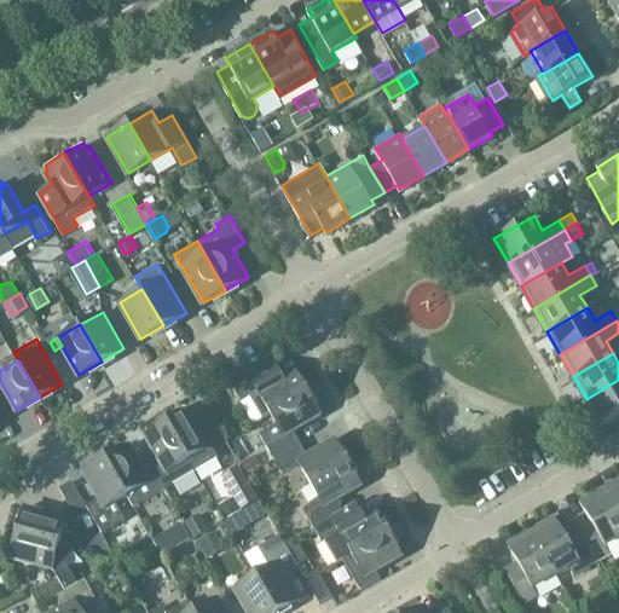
[(275,362),(260,370),(233,386),(242,399),(250,394),(262,416),(271,411),(308,389),(295,366),(282,375),(275,362)]
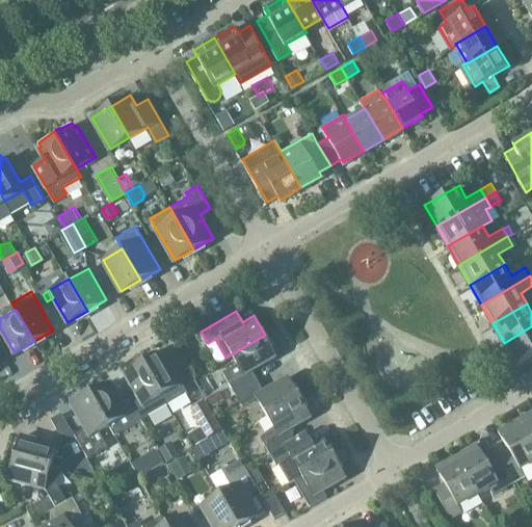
[(531,326),(504,343),(515,364),(531,353),(531,326)]
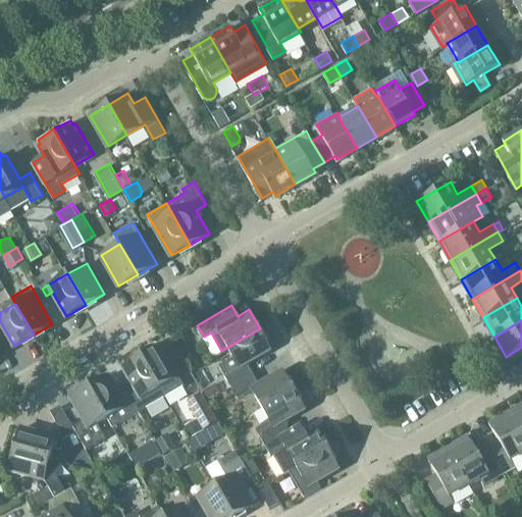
[(231,384),(254,371),(248,361),(270,348),(260,328),(228,347),(233,355),(219,364),(231,384)]
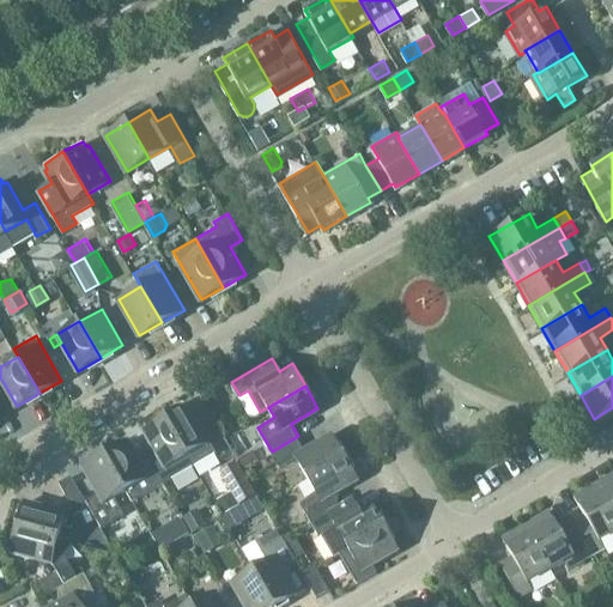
[(167,417),(188,453),(195,465),(218,453),(189,404),(167,417)]
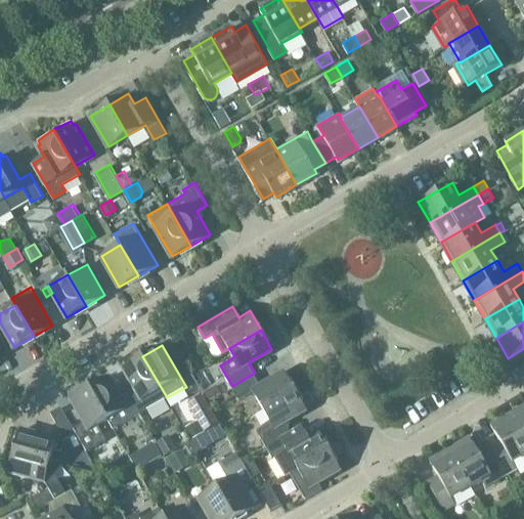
[(161,387),(142,356),(124,366),(141,398),(161,387)]
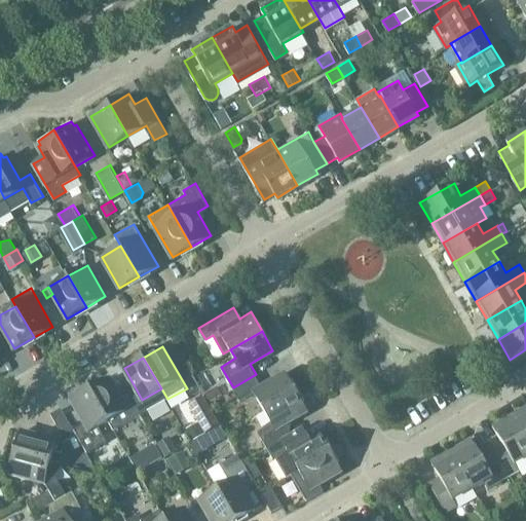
[(265,409),(296,391),(285,372),(262,385),(256,374),(233,387),(239,399),(254,391),(265,409)]
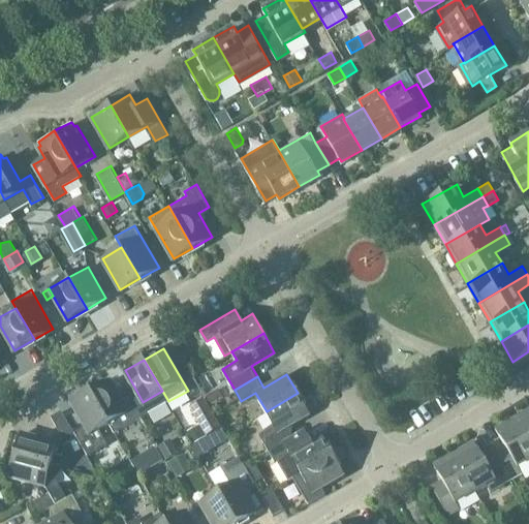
[(91,390),(110,422),(115,430),(141,415),(131,399),(124,403),(111,378),(91,390)]
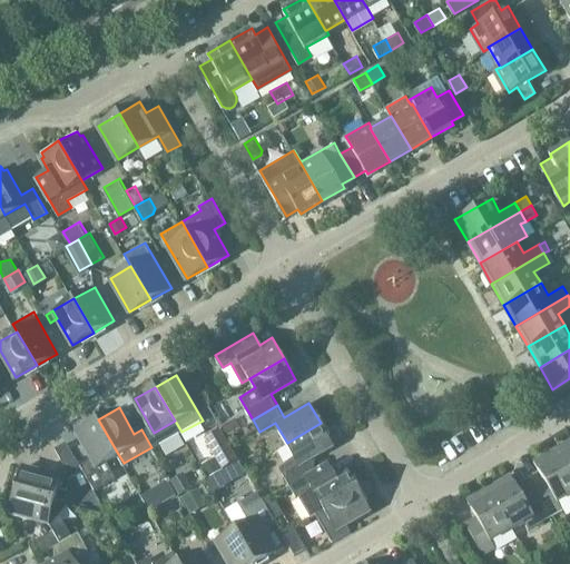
[(231,418),(223,424),(227,433),(236,427),(231,418)]
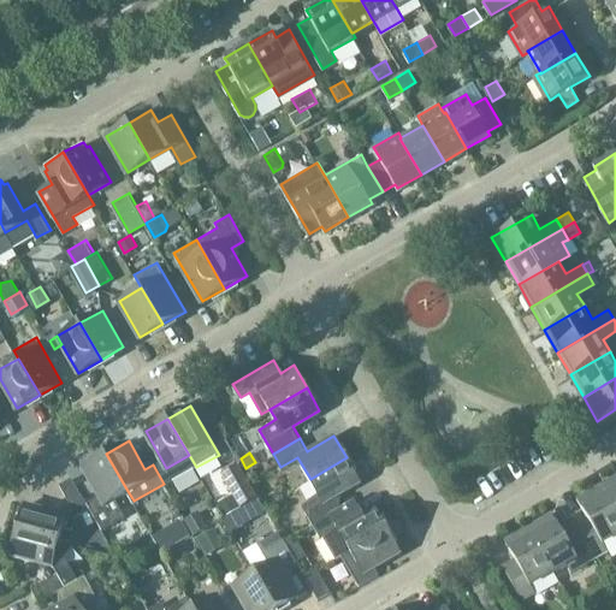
[(87,502),(89,507),(102,528),(124,515),(114,498),(128,491),(106,454),(83,467),(99,495),(87,502)]
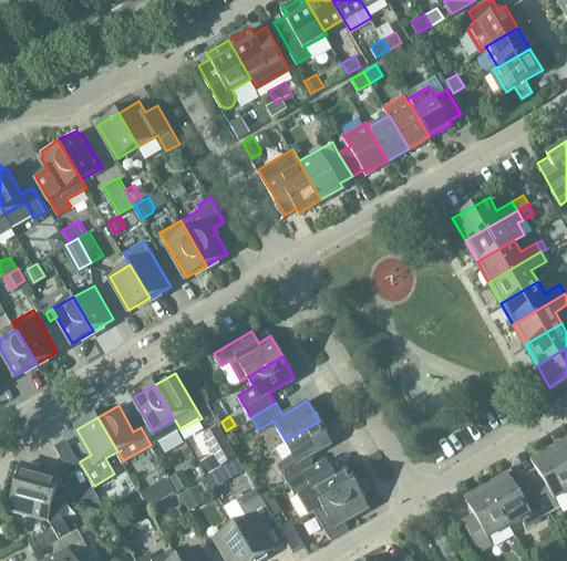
[(288,481),(312,468),(306,456),(331,442),(319,421),(286,440),(297,459),(281,469),(288,481)]
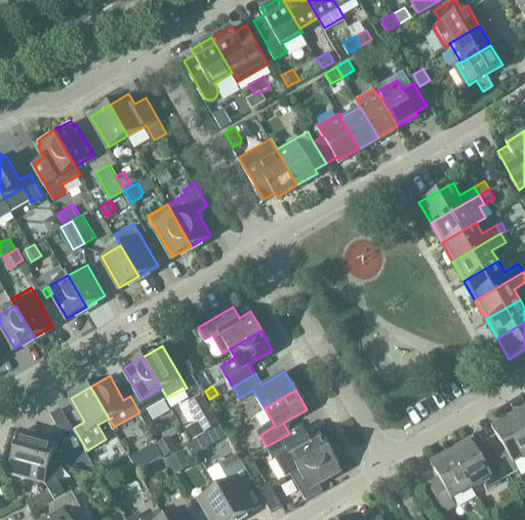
[(218,422),(203,393),(190,400),(205,429),(218,422)]
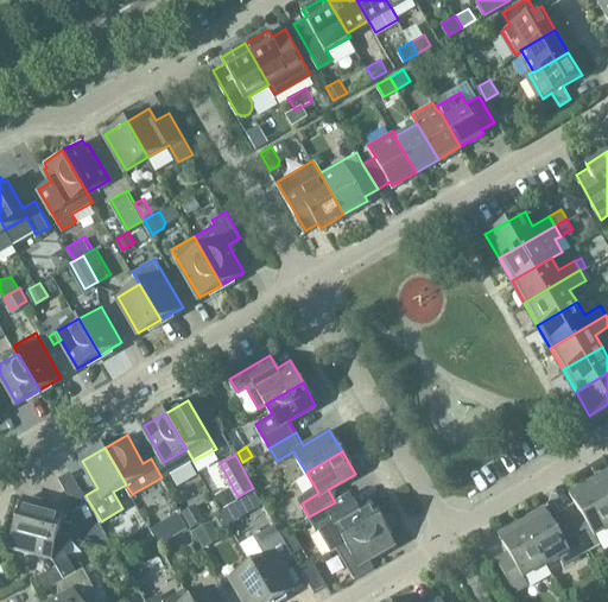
[(607,467),(593,476),(607,502),(607,467)]
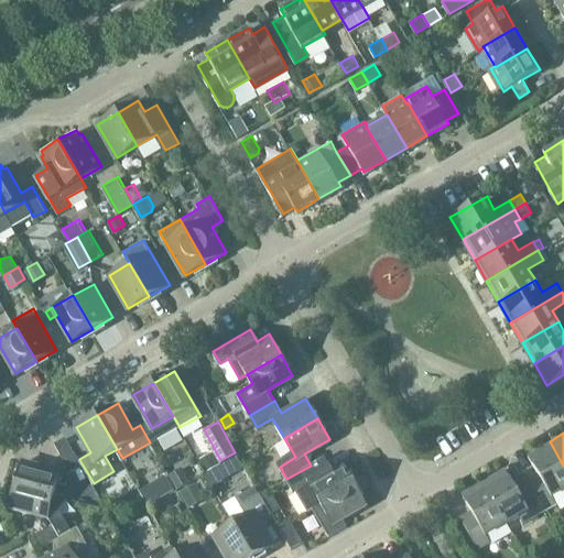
[(17,482),(40,489),(54,493),(57,480),(66,482),(69,470),(82,463),(79,459),(66,435),(54,441),(68,466),(61,471),(61,470),(23,460),(17,482)]
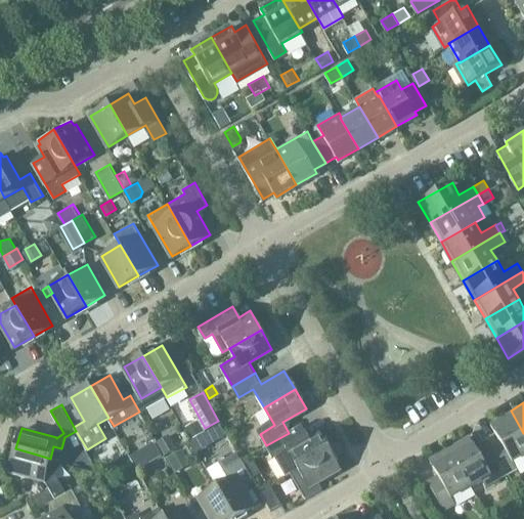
[(523,453),(523,433),(511,411),(490,423),(503,442),(491,448),(506,473),(517,467),(513,461),(523,453)]
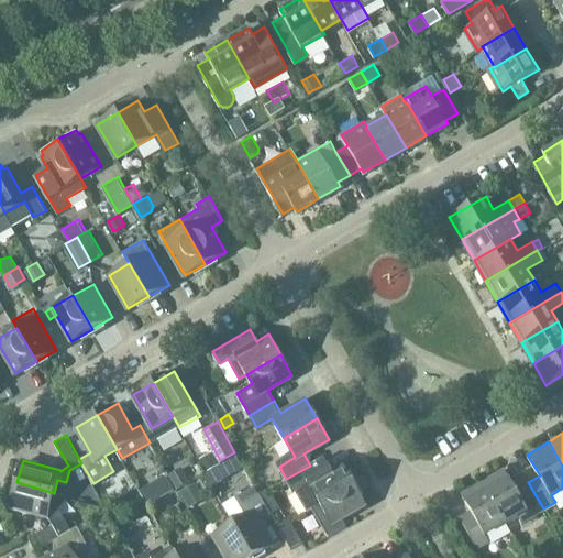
[(212,449),(198,457),(205,469),(219,460),(212,449)]
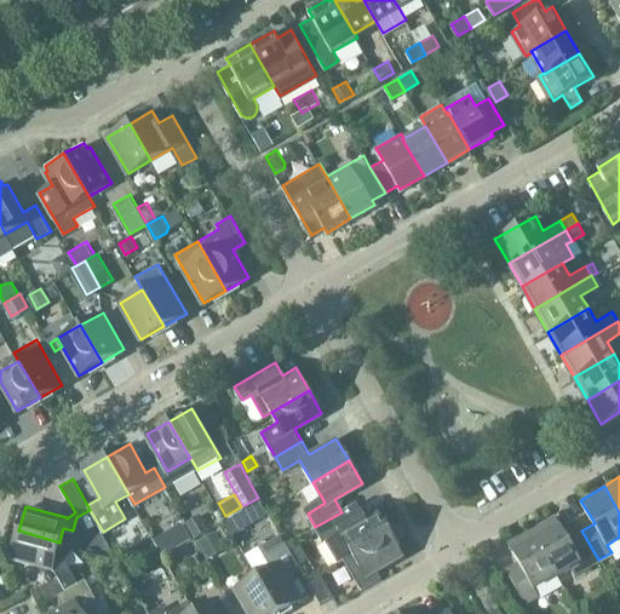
[(363,516),(356,504),(342,512),(315,527),(323,541),(326,539),(339,561),(352,552),(390,531),(377,509),(363,516)]
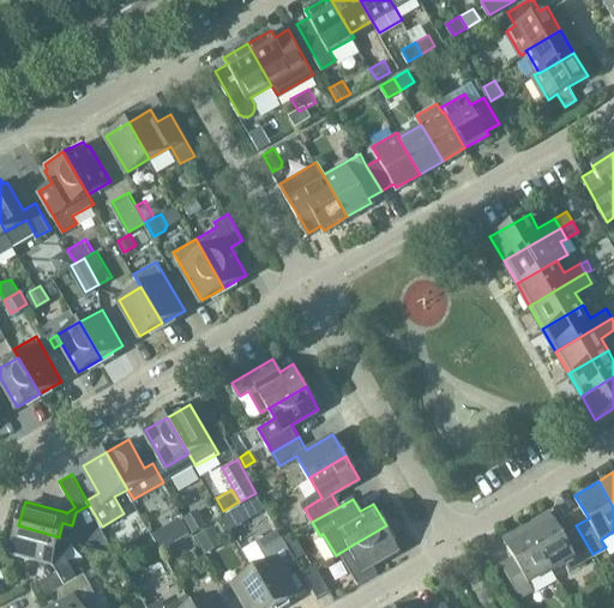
[(175,537),(188,530),(175,506),(162,513),(175,537)]
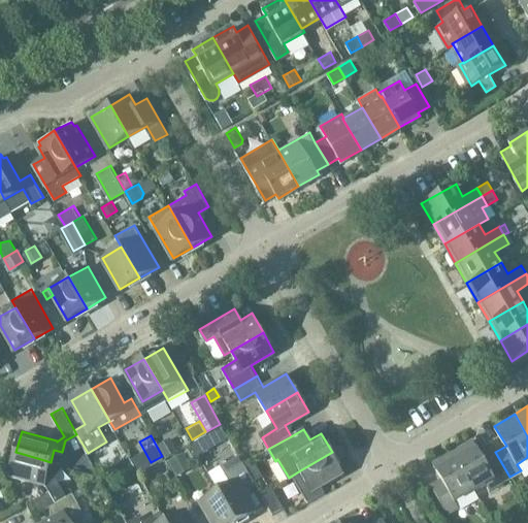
[(170,435),(159,442),(166,455),(177,448),(170,435)]
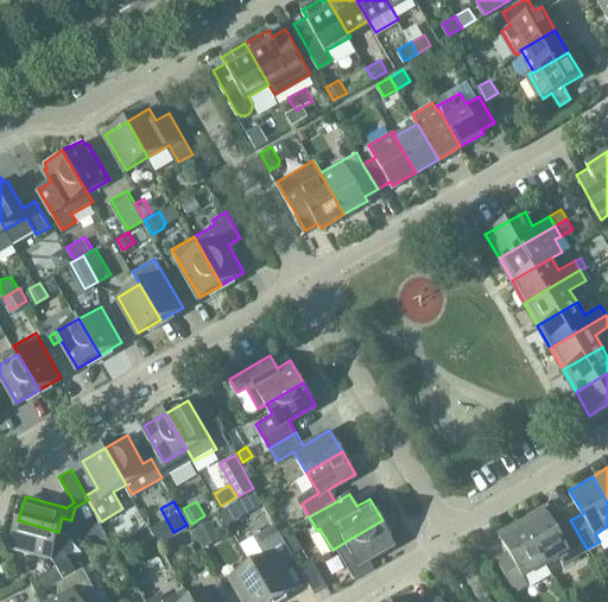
[(587,549),(570,520),(558,527),(545,505),(521,518),(546,562),(559,555),(563,563),(587,549)]
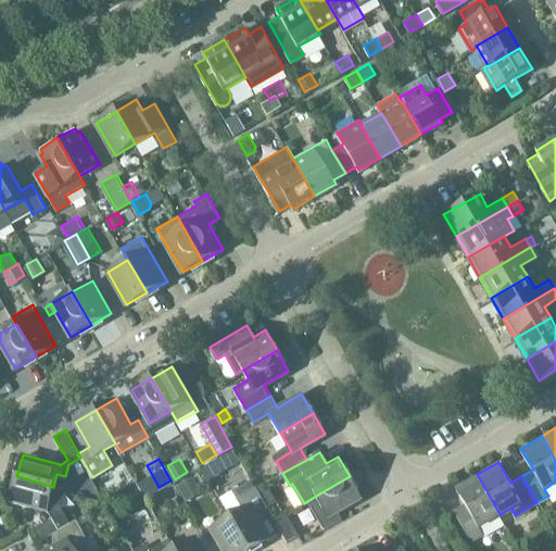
[(249,474),(230,484),(244,508),(231,515),(250,549),(270,537),(256,512),(267,505),(249,474)]
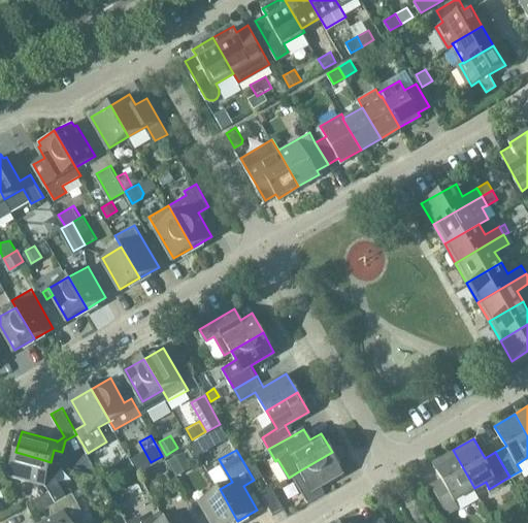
[(474,488),(453,450),(432,461),(441,478),(431,484),(448,513),(459,507),(455,500),(474,488)]
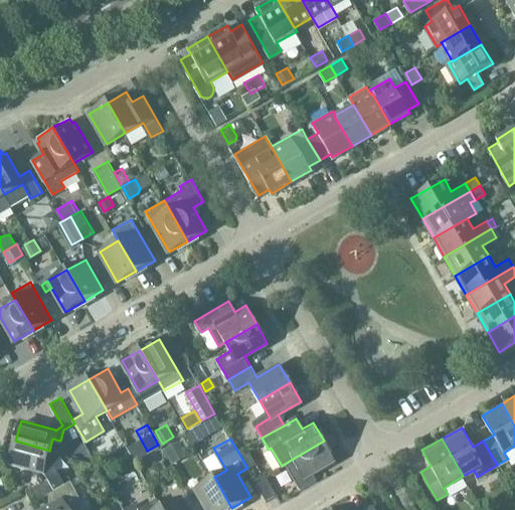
[(179,440),(165,447),(170,457),(184,449),(179,440)]
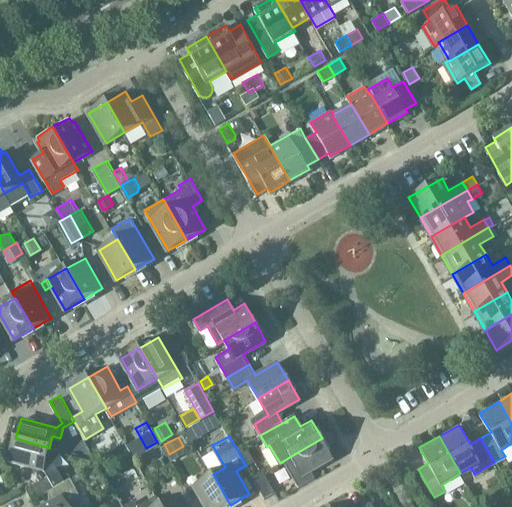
[(61,451),(49,448),(36,444),(15,438),(10,459),(44,468),(48,475),(54,485),(64,479),(56,466),(61,451)]
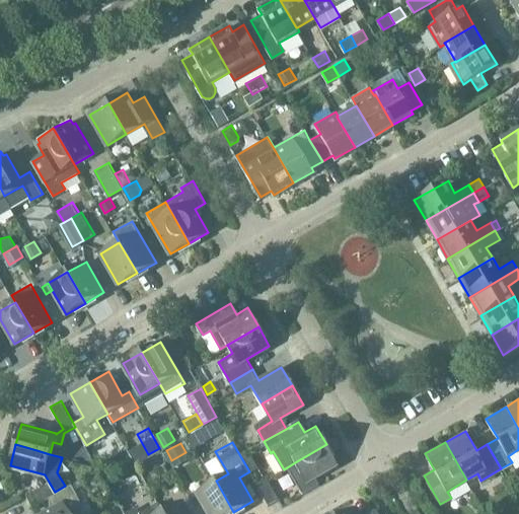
[(326,444),(295,462),(306,482),(338,463),(326,444)]
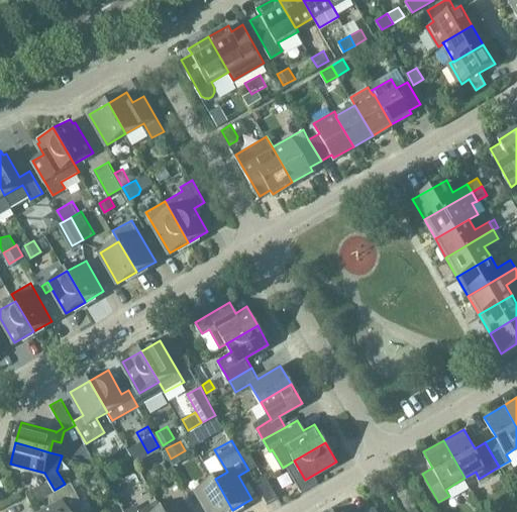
[(265,474),(254,480),(267,501),(278,495),(265,474)]
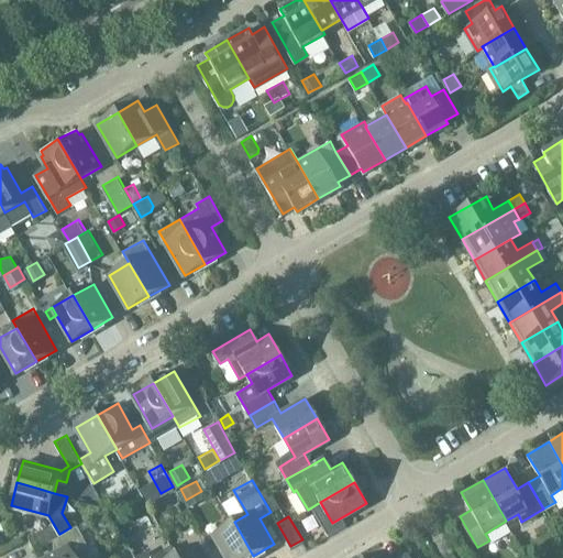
[(249,557),(253,556),(234,522),(213,534),(227,557),(249,557)]
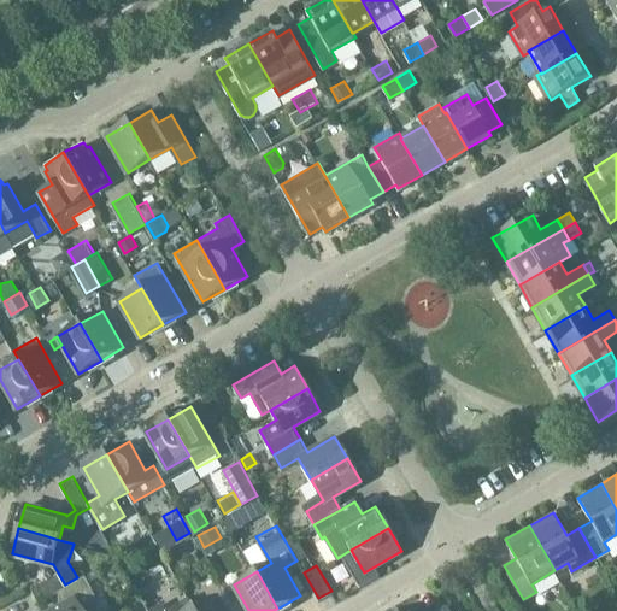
[(39,600),(58,589),(65,585),(58,573),(31,588),(39,600)]
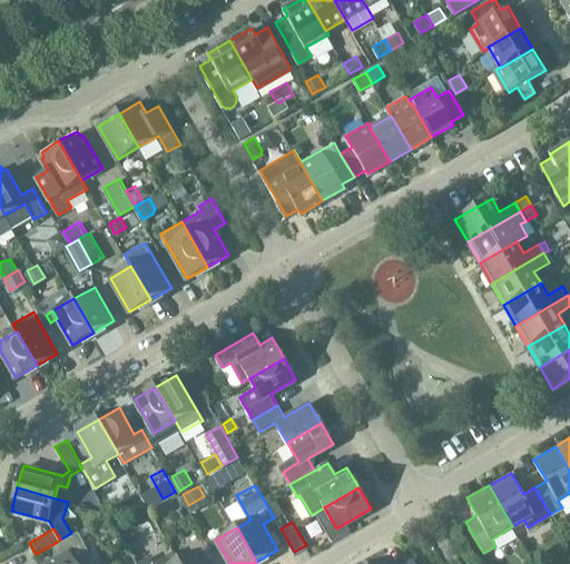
[(89,563),(84,554),(90,550),(78,530),(71,533),(60,540),(53,544),(60,555),(45,563),(89,563)]
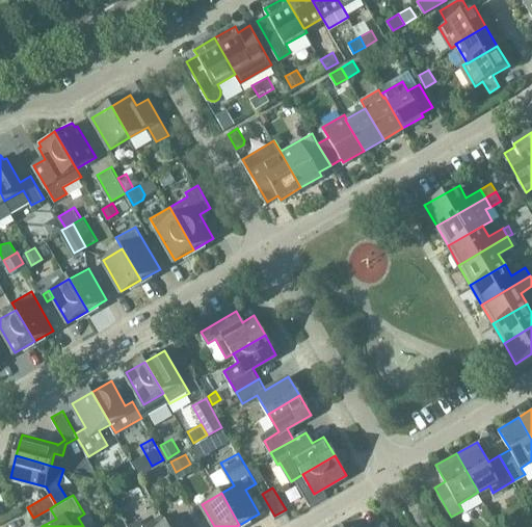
[(195,526),(187,512),(167,524),(169,526),(195,526)]
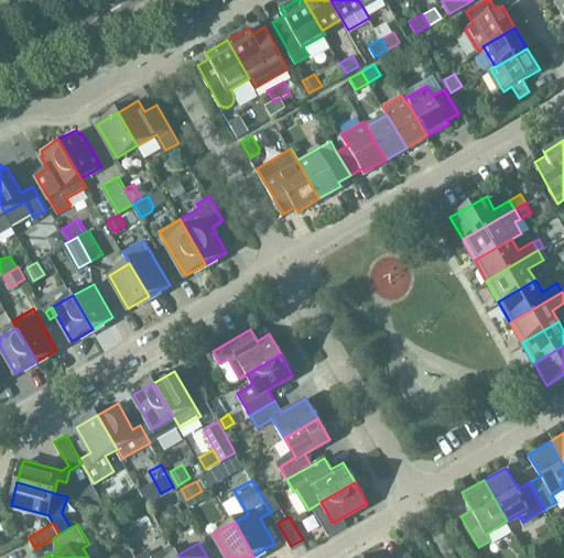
[(136,556),(137,557),(180,557),(177,555),(172,545),(153,556),(148,548),(136,556)]
